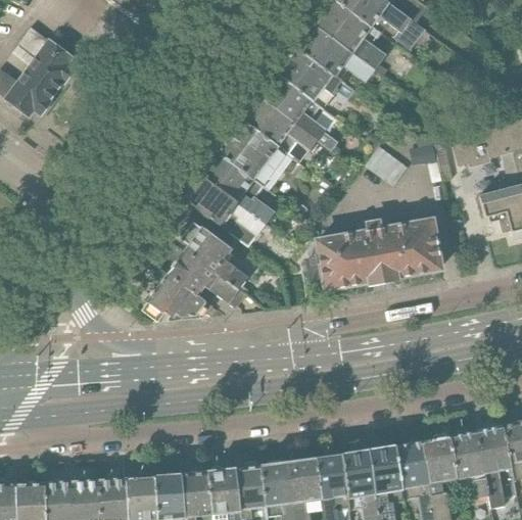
[(328,0),(313,20),(377,67),(387,53),(373,44),(380,32),(335,0),(328,0)]
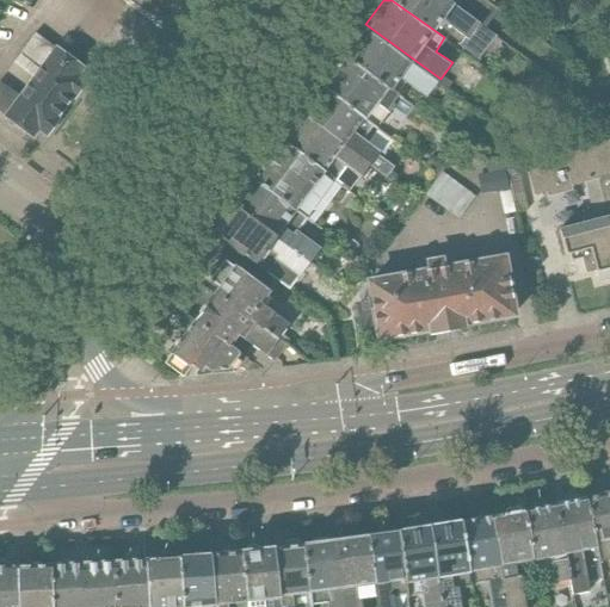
[(498,33),(487,25),(451,0),(392,0),(444,37),(453,26),(466,36),(461,43),(480,57),(498,33)]
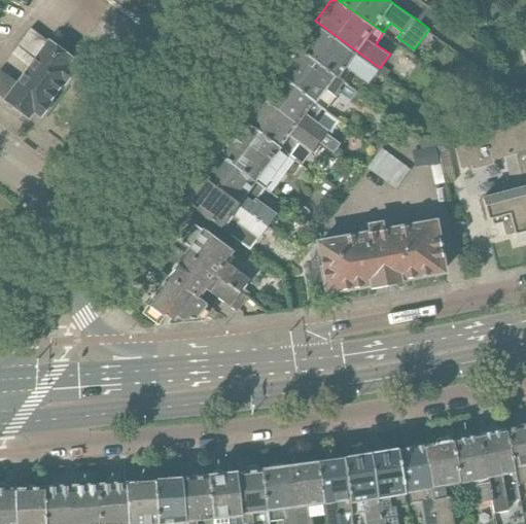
[(430,6),(425,3),(427,0),(389,0),(420,22),(430,6)]
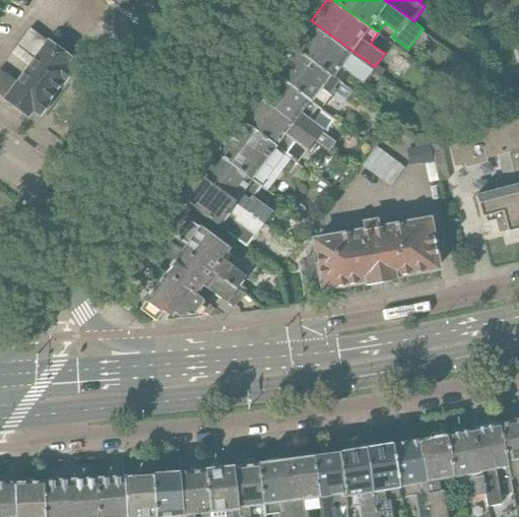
[(364,82),(375,67),(311,20),(294,45),(334,75),(342,65),(364,82)]
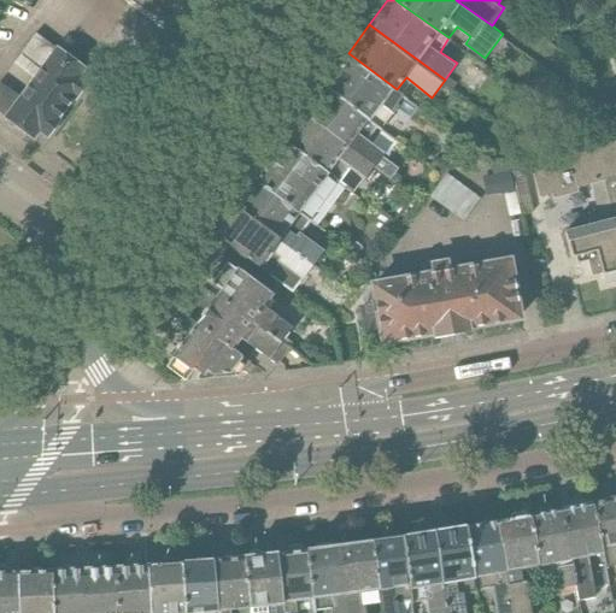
[(42,65),(33,78),(22,93),(3,78),(0,81),(0,107),(7,112),(5,115),(35,136),(41,129),(50,135),(62,118),(60,117),(69,105),(75,96),(76,98),(89,81),(81,75),(87,66),(37,30),(23,51),(42,65)]
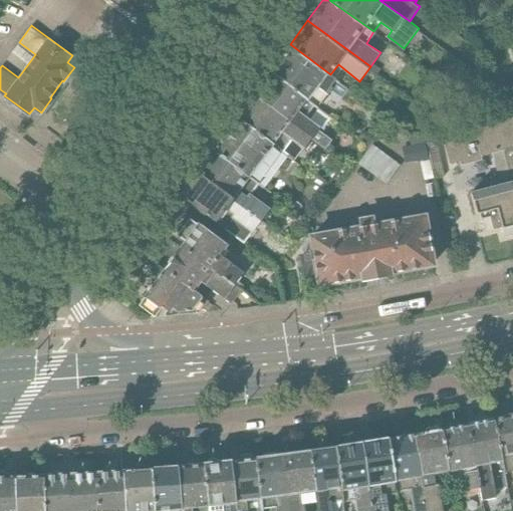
[(270,71),(313,102),(318,106),(327,93),(326,92),(336,78),(330,74),(290,44),(270,71)]
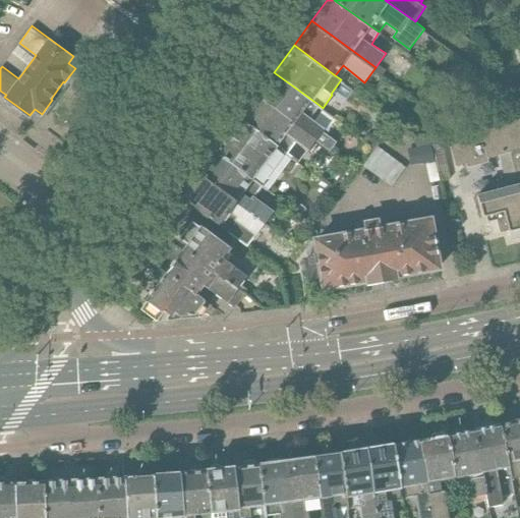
[(257,96),(316,139),(325,146),(333,135),(324,129),(326,127),(308,116),(318,104),(274,72),(257,96)]
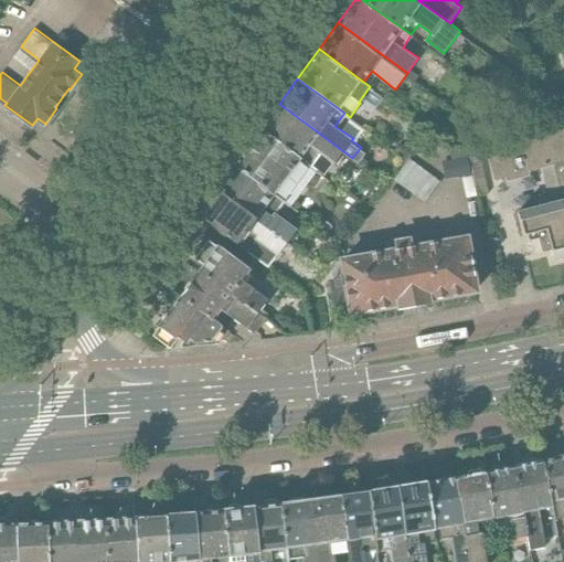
[(334,163),(343,151),(279,104),(261,127),(310,163),(318,151),(334,163)]
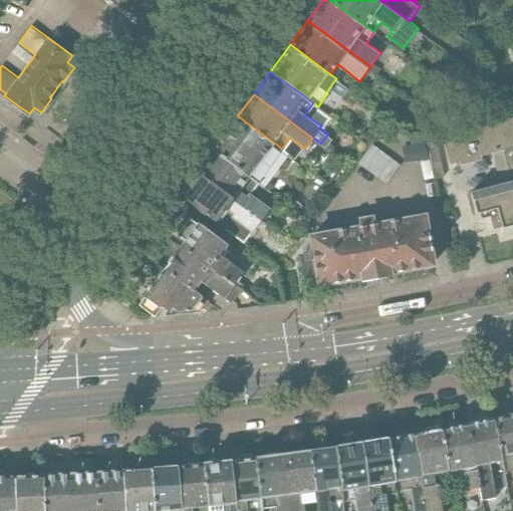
[(482,154),(495,151),(503,184),(472,192),(478,213),(490,210),(491,216),(483,218),(486,230),(503,226),(505,235),(512,233),(512,111),(443,130),(451,162),(461,160),(462,164),(484,158),(482,154)]
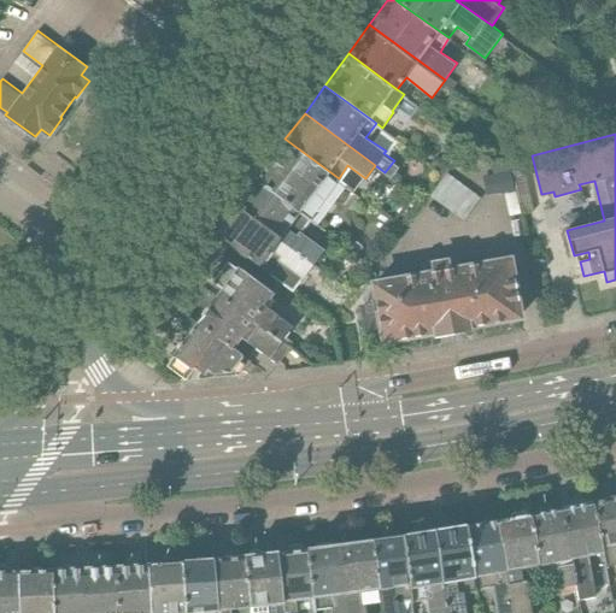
[(254,181),(310,220),(339,180),(339,178),(285,139),(254,181)]
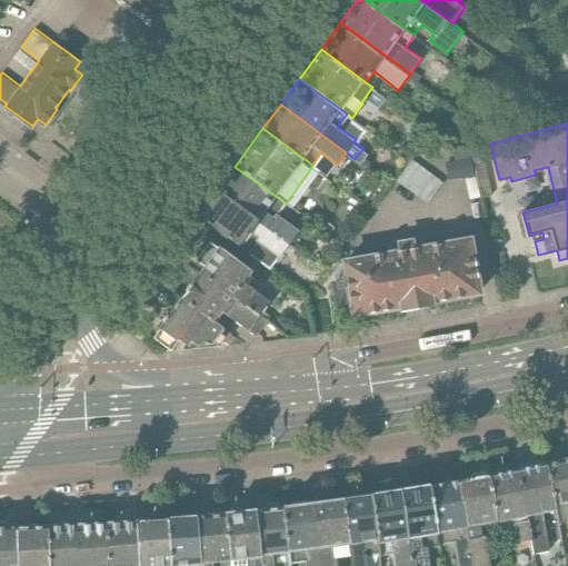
[(416,156),(400,177),(430,199),(446,178),(416,156)]
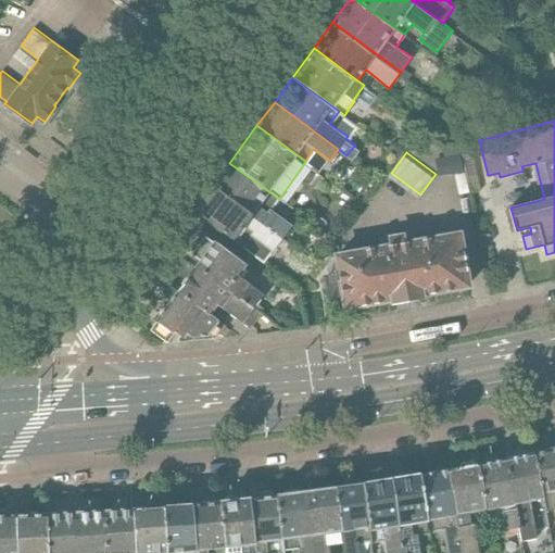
[(213,186),(284,238),(293,224),(272,209),(279,199),(229,163),(213,186)]
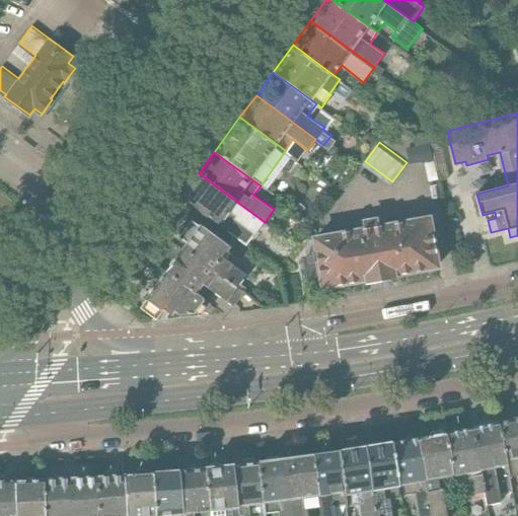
[(255,234),(265,222),(199,173),(181,196),(209,216),(237,238),(246,244),(254,234),(255,234)]
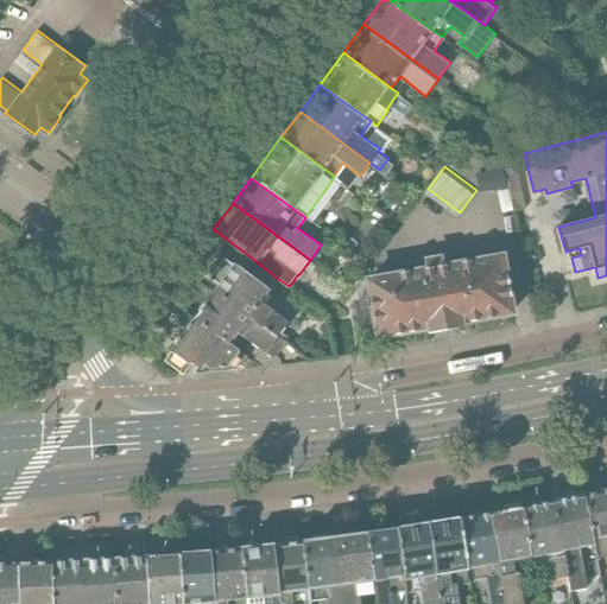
[(274,356),(285,343),(290,337),(282,331),(289,320),(263,300),(278,279),(245,253),(234,265),(226,259),(213,277),(221,283),(215,291),(197,315),(171,349),(174,351),(168,360),(185,373),(191,364),(191,366),(194,362),(203,369),(207,364),(212,368),(229,367),(235,358),(241,363),(242,363),(246,366),(248,366),(253,358),(248,355),(248,354),(231,341),(239,330),(274,356)]
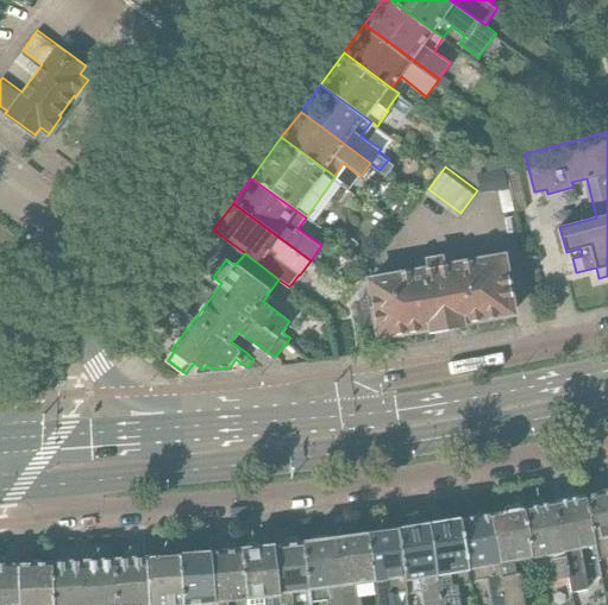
[(427,269),(369,279),(373,300),(357,302),(362,328),(377,326),(380,335),(431,327),(432,329),(463,323),(463,321),(514,312),(505,254),(446,264),(444,256),(426,259),(427,269)]
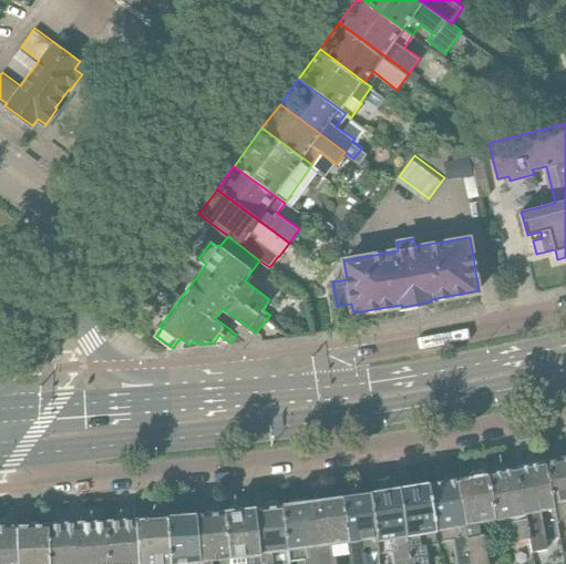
[(565,455),(546,460),(557,520),(565,518),(565,455)]
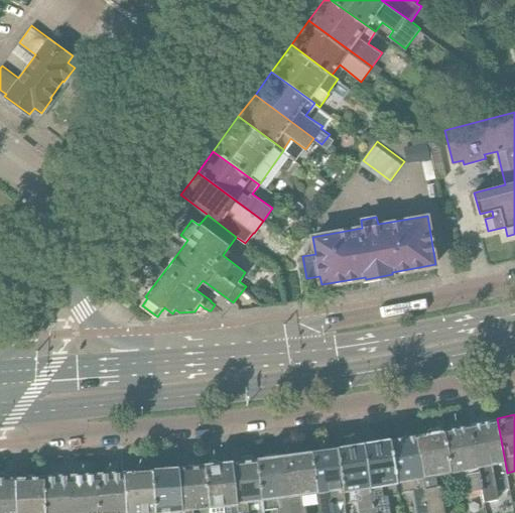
[(510,488),(507,473),(497,418),(472,423),(487,500),(499,498),(498,491),(510,488)]
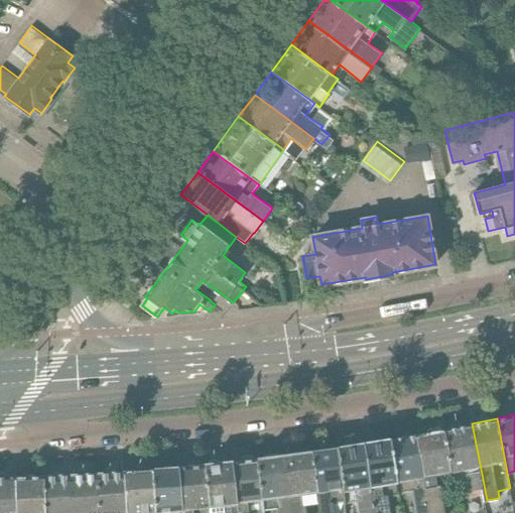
[(484,501),(487,500),(472,423),(444,429),(455,483),(467,480),(469,491),(470,491),(470,495),(483,493),(484,501)]
